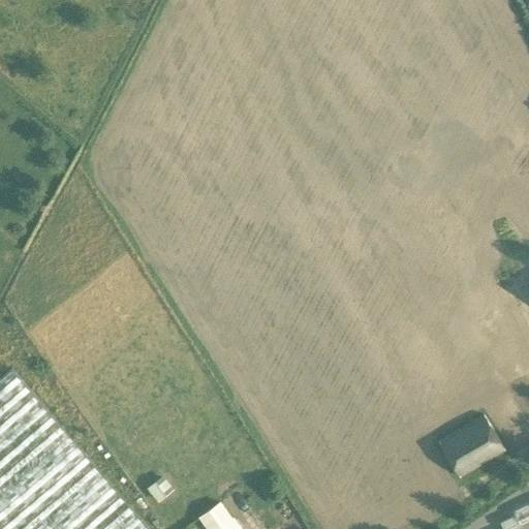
[(0,528),(148,528),(13,369),(0,379),(0,528)]
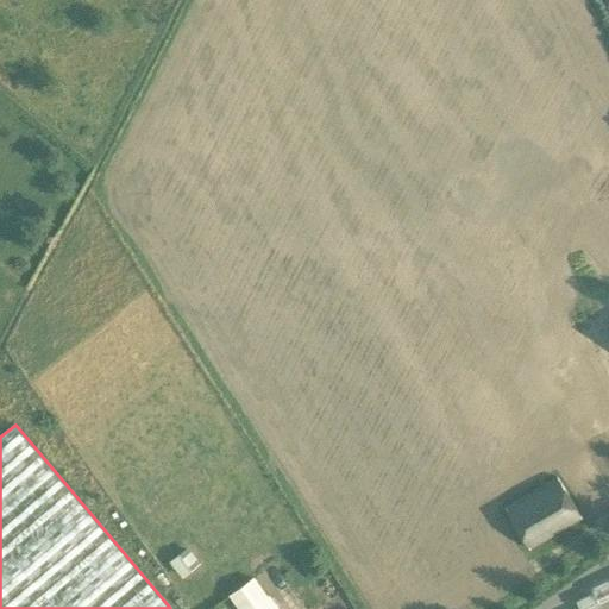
[(528,547),(581,518),(557,477),(506,508),(528,547)]
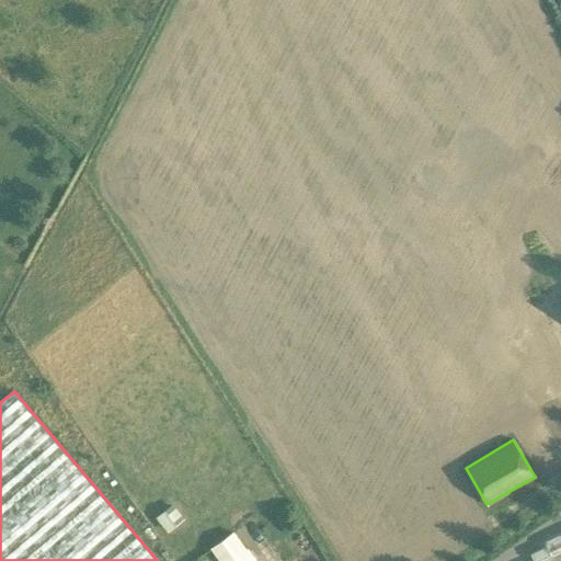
[(245,550),(233,533),(212,548),(220,560),(254,560),(248,549),(245,550)]
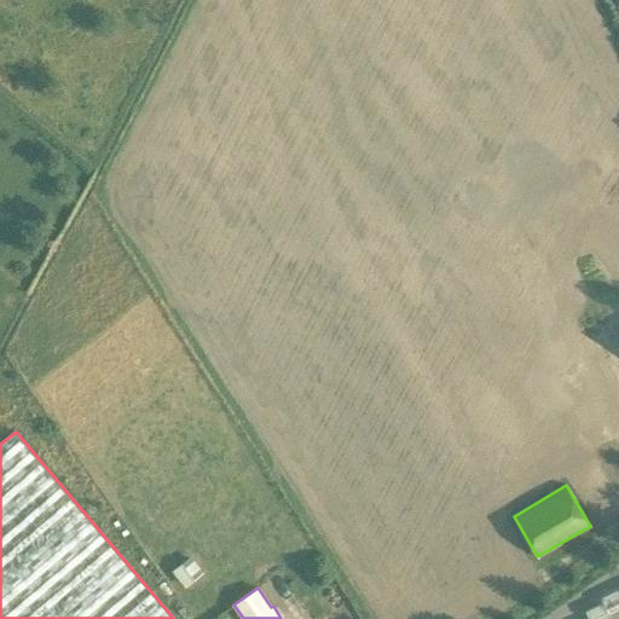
[(618,618),(618,590),(601,599),(607,612),(593,618),(618,618)]
